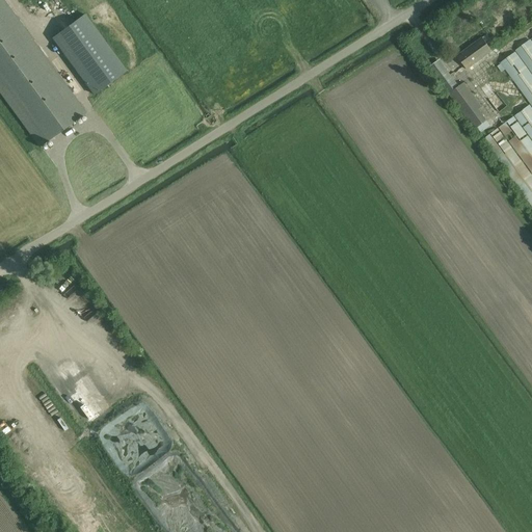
[(0,0),(0,90),(41,145),(84,113),(1,0),(0,0)]
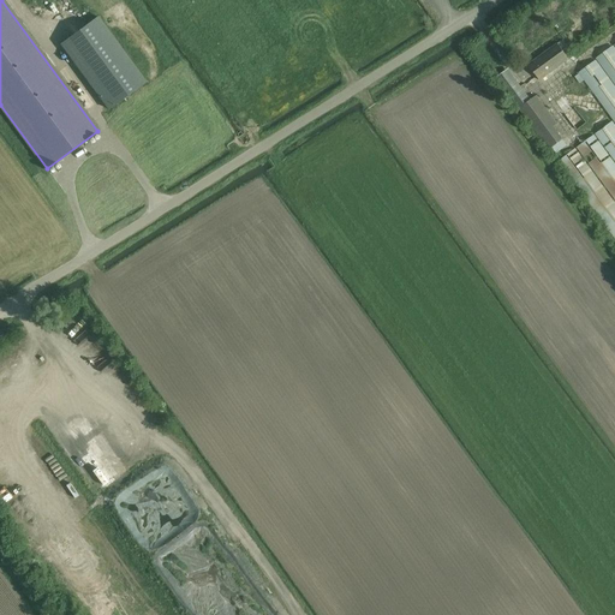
[(99,16),(60,43),(108,109),(147,82),(99,16)]
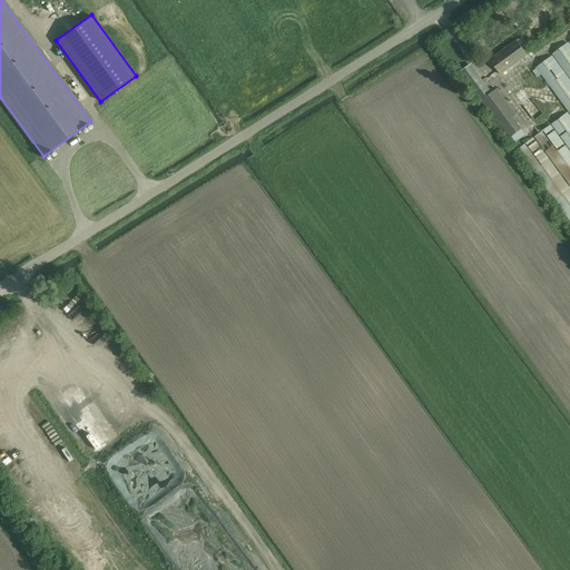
[(500,75),(528,55),(517,40),(490,60),(500,75)]
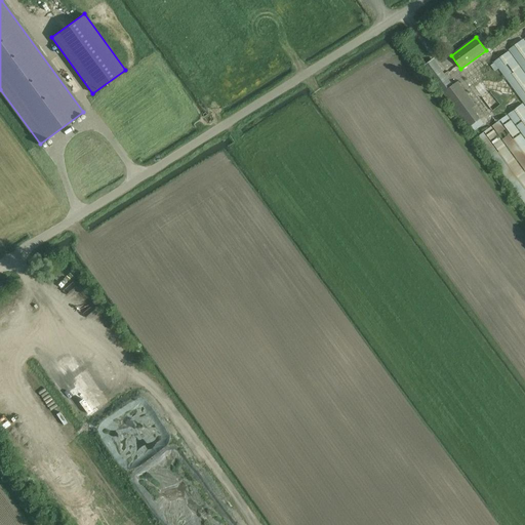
[(524,43),(522,40),(510,49),(524,71),(524,43)]
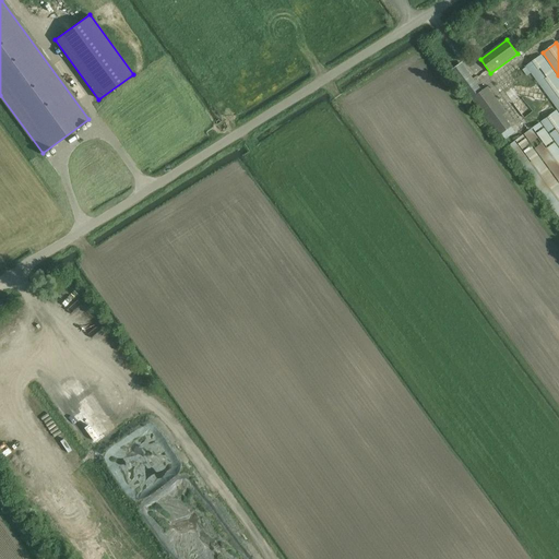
[(558,78),(543,56),(527,68),(558,111),(558,78)]
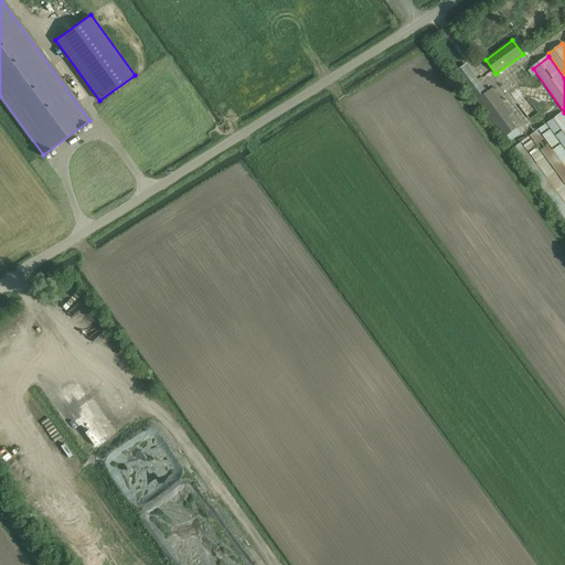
[(512,114),(493,88),(488,92),(467,63),(456,72),(504,138),(518,128),(508,116),(512,114)]
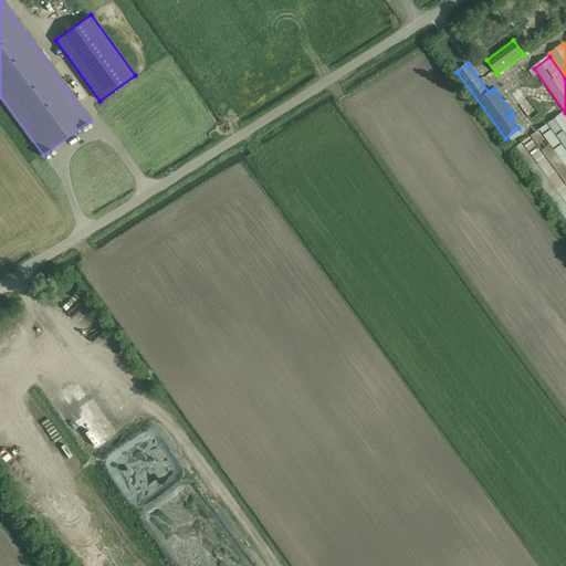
[(525,108),(530,115),(535,111),(531,104),(525,108)]
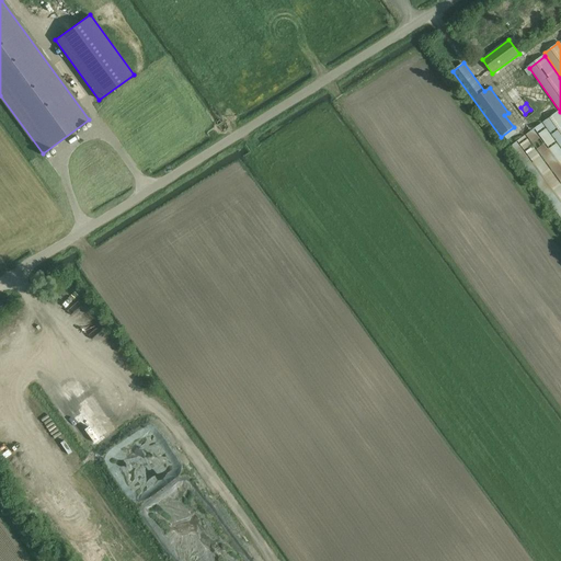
[(560,113),(559,111),(542,123),(560,147),(560,113)]
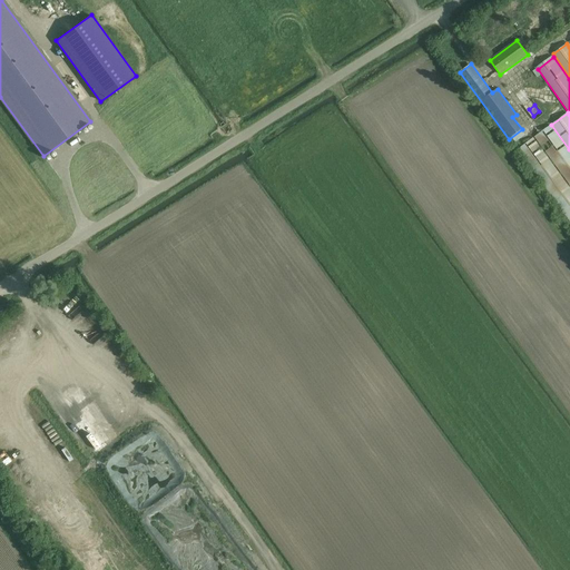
[(532,118),(534,123),(542,119),(540,114),(532,118)]
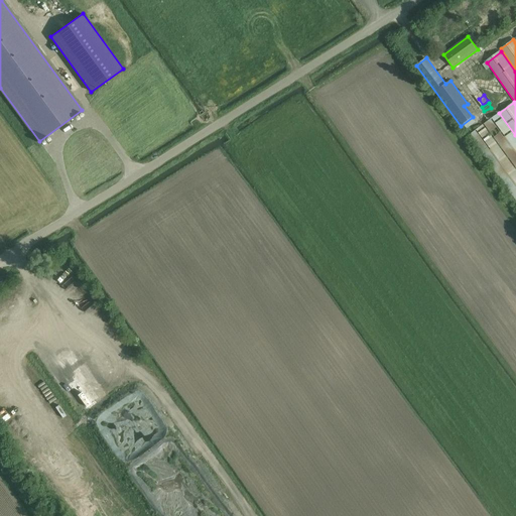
[(515,136),(499,113),(484,124),(515,167),(515,136)]
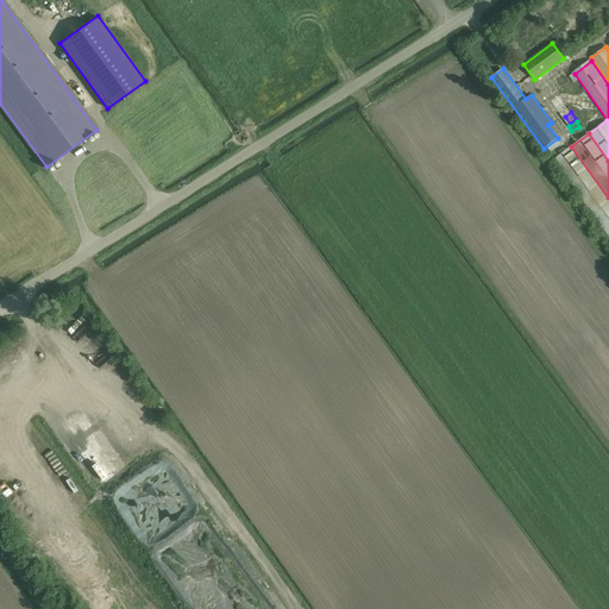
[(553,159),(608,236),(608,200),(570,148),(553,159)]
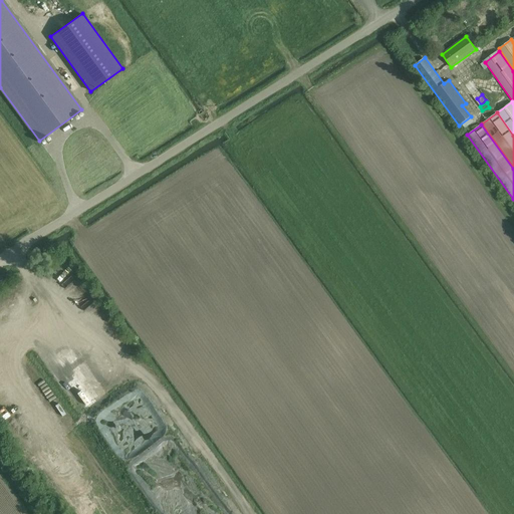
[(69,268),(58,277),(62,282),(73,273),(69,268)]
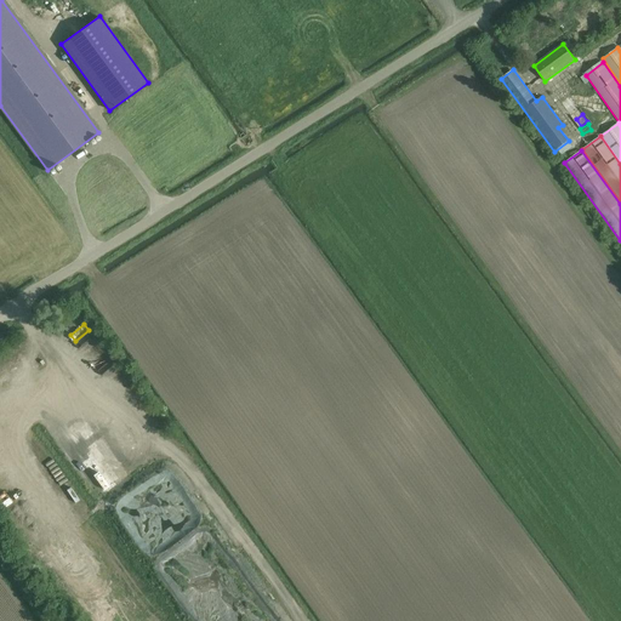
[(23,334),(12,341),(17,349),(28,341),(23,334)]
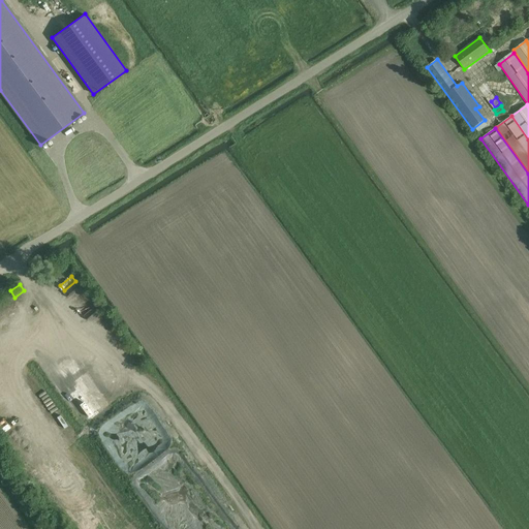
[(95,381),(86,387),(97,403),(105,396),(95,381)]
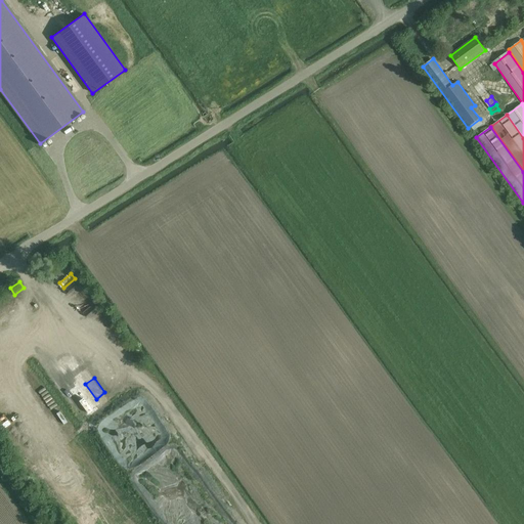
[(84,482),(89,478),(80,465),(75,468),(84,482)]
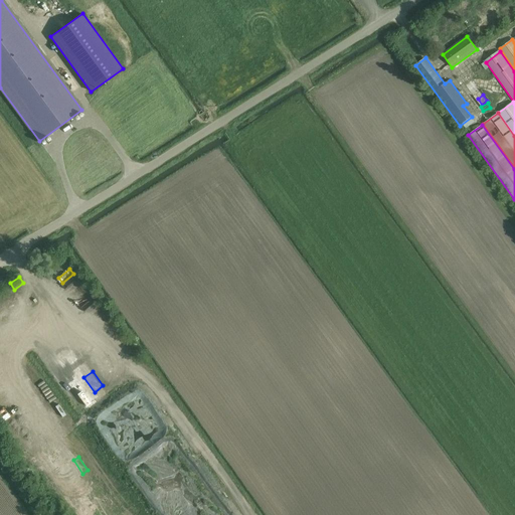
[(94,489),(99,486),(91,473),(86,476),(94,489)]
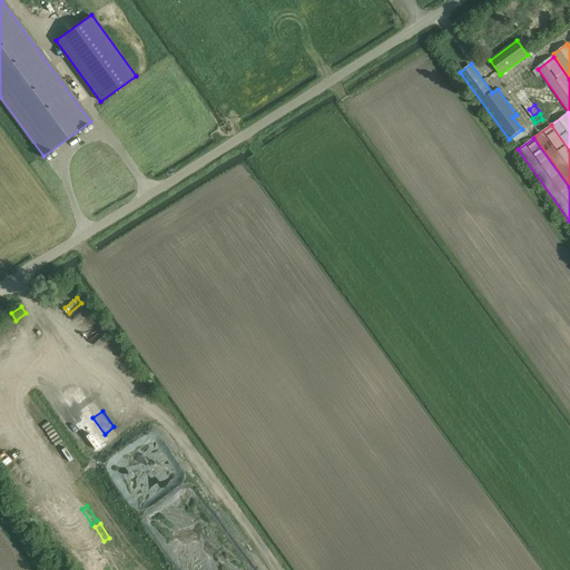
[(64,526),(56,531),(62,539),(70,533),(64,526)]
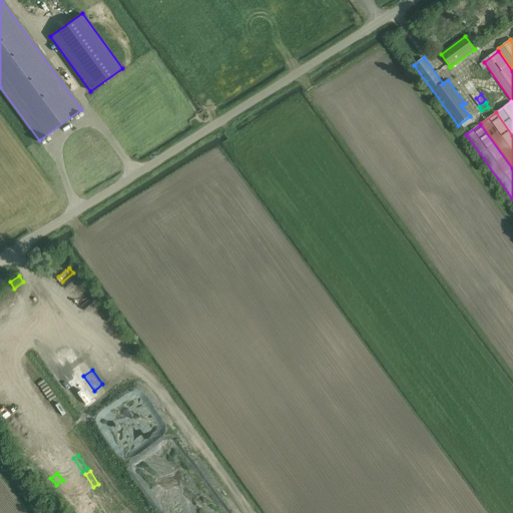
[(101,485),(92,491),(100,502),(108,497),(101,485)]
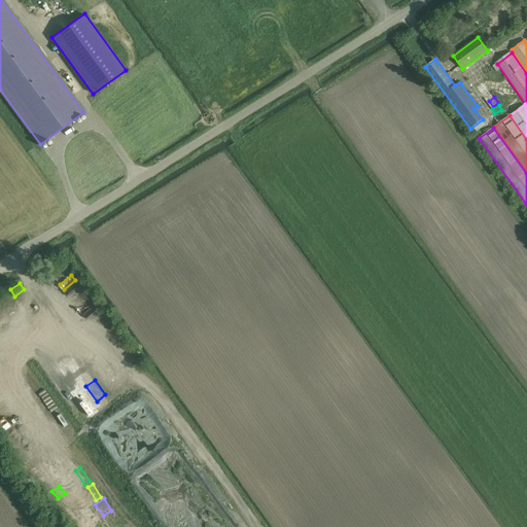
[(149,526),(134,506),(126,513),(136,526),(149,526)]
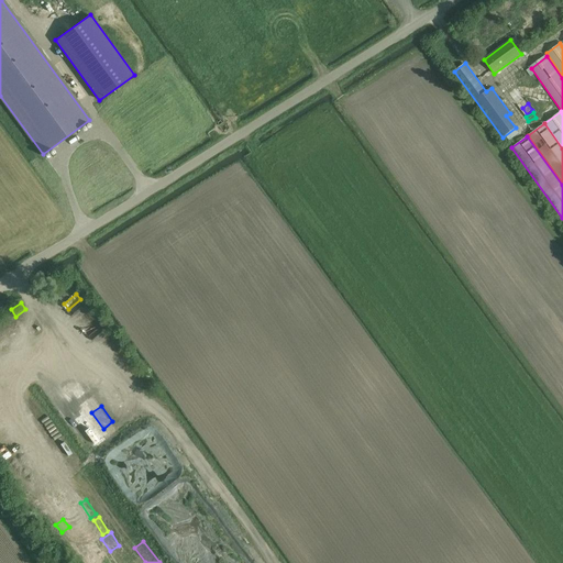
[(80,562),(96,562),(101,560),(91,547),(77,558),(80,562)]
